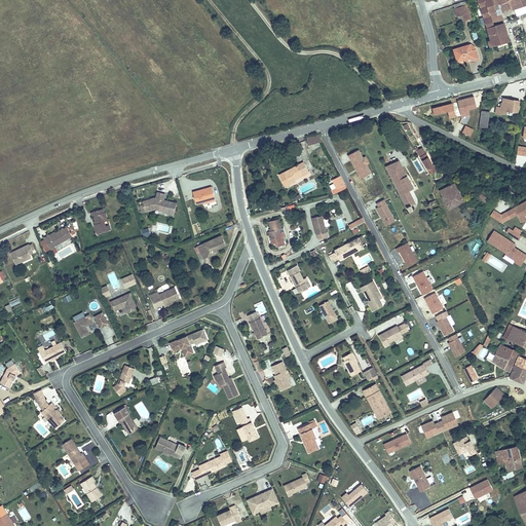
[(517,0),(478,0),(490,36),(488,37),(489,42),(496,40),(495,35),(506,32),(504,27),(501,28),(498,20),(500,20),(499,17),(501,16),(499,13),(518,7),(517,0)]
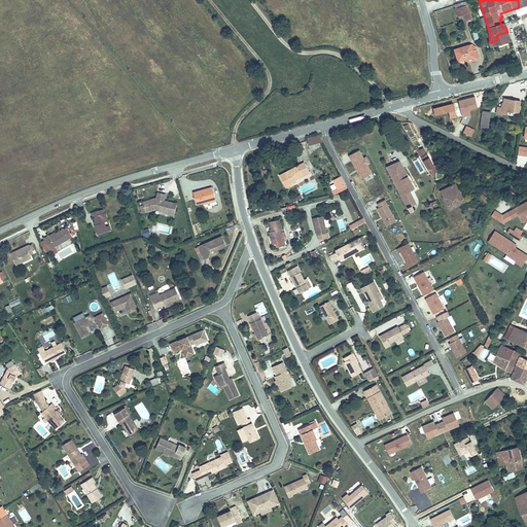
[(467,5),(455,8),(457,16),(465,13),(467,13),(469,20),(473,19),(468,4),(467,5)]
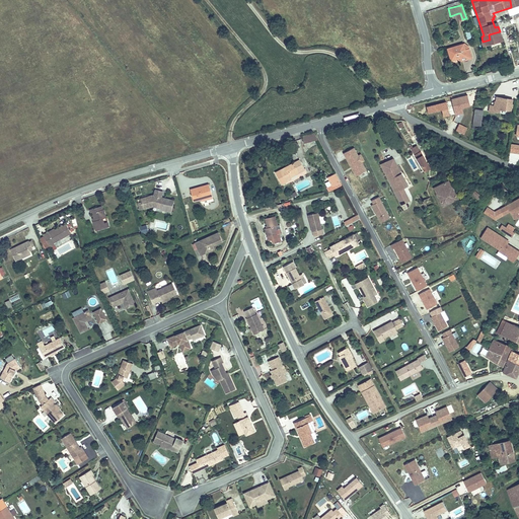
[(451,60),(460,58),(459,54),(464,52),(467,60),(472,58),(467,43),(448,49),(451,60)]
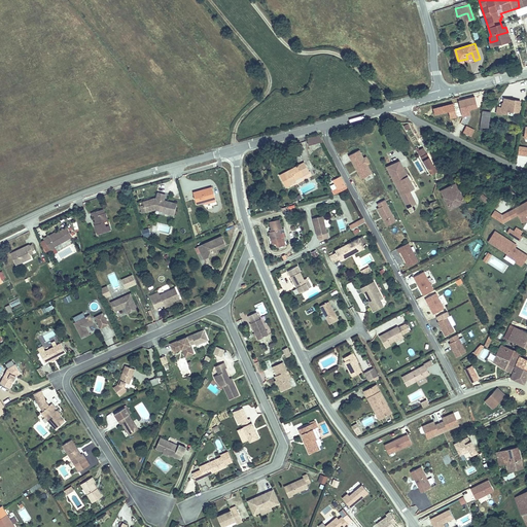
[(477,106),(475,97),(458,100),(461,110),(468,109),(477,106)]
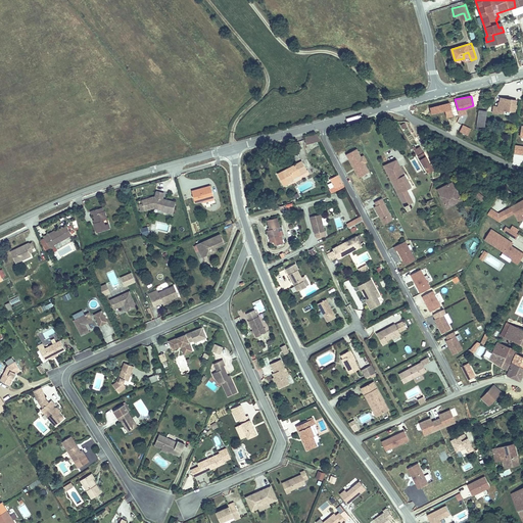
[(492,113),(497,114),(498,111),(504,112),(505,109),(514,111),(515,108),(516,108),(516,105),(515,105),(516,100),(501,98),(500,102),(498,106),(493,106),(492,113)]
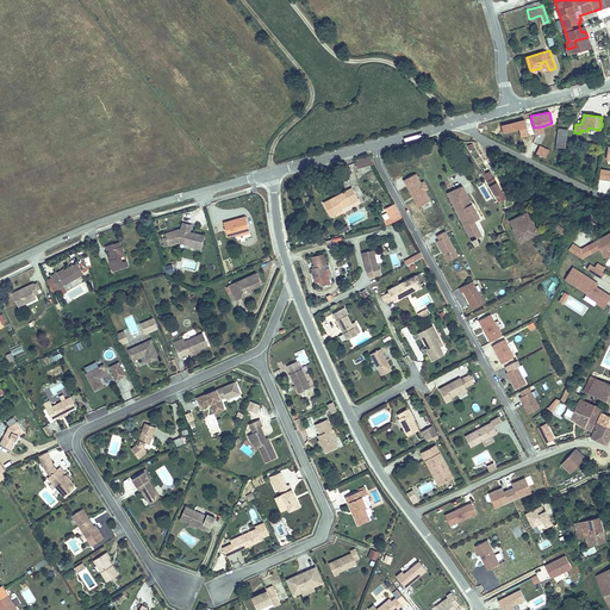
[(559,129),(555,151),(558,151),(558,149),(560,149),(560,147),(566,148),(566,144),(568,130),(559,129)]
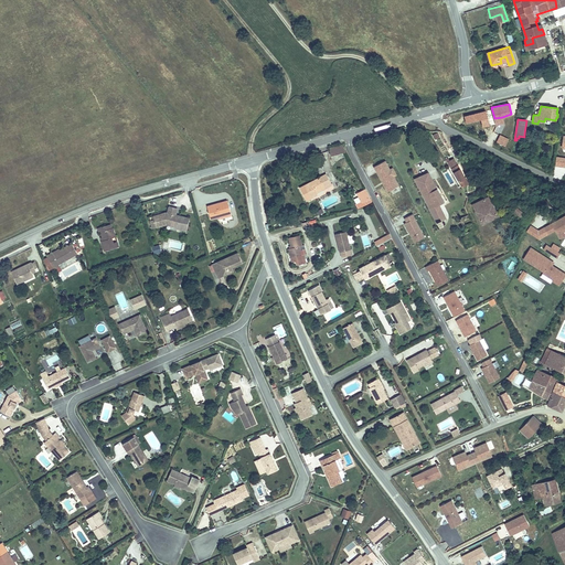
[(505,145),(508,139),(499,135),(497,141),(505,145)]
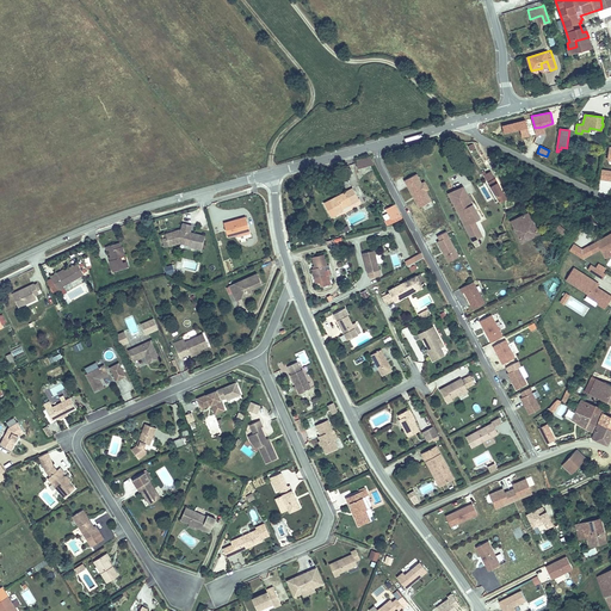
[(371,165),(369,159),(355,164),(357,172),(363,170),(362,167),(371,165)]
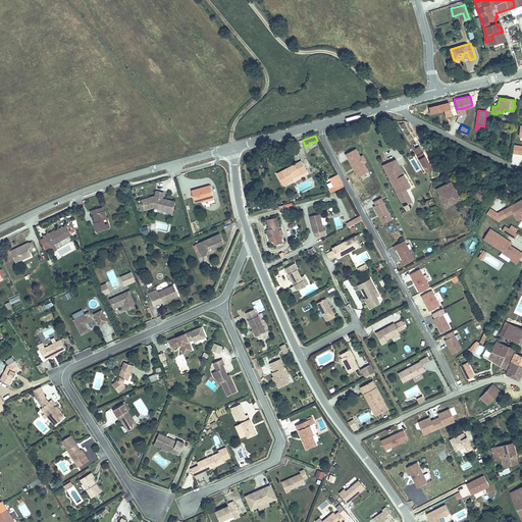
[(521,154),(521,150),(521,146),(514,145),(513,153),(521,154)]
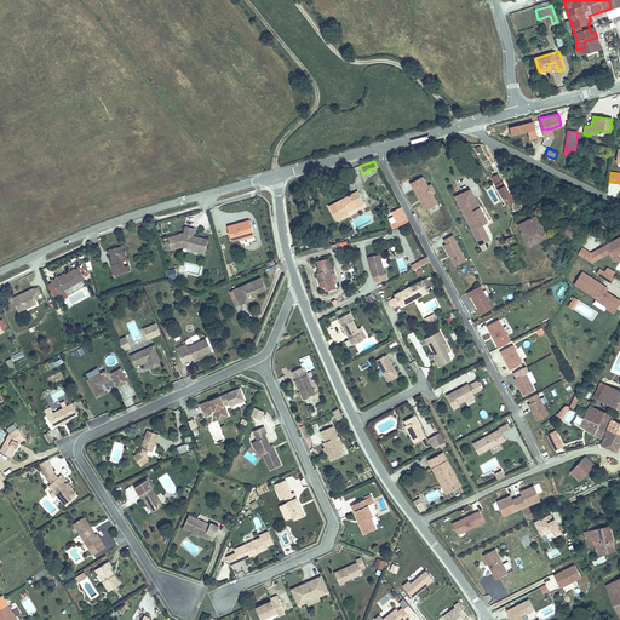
[(428,187),(423,177),(412,183),(420,200),(423,199),(424,200),(420,201),(424,207),(425,206),(429,207),(429,208),(437,204),(431,194),(435,191),(431,184),(428,187)]
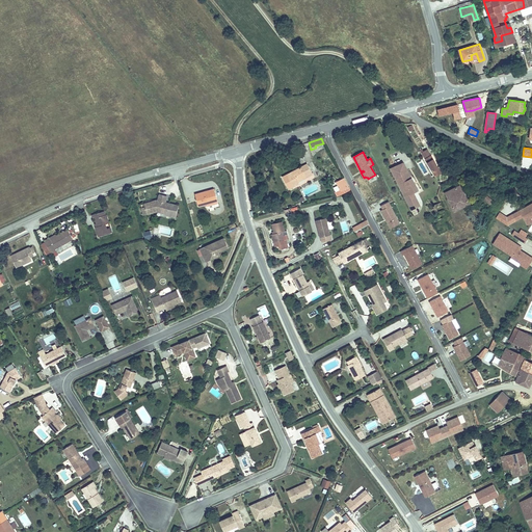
[(429,156),(423,159),(432,177),(439,174),(429,156)]
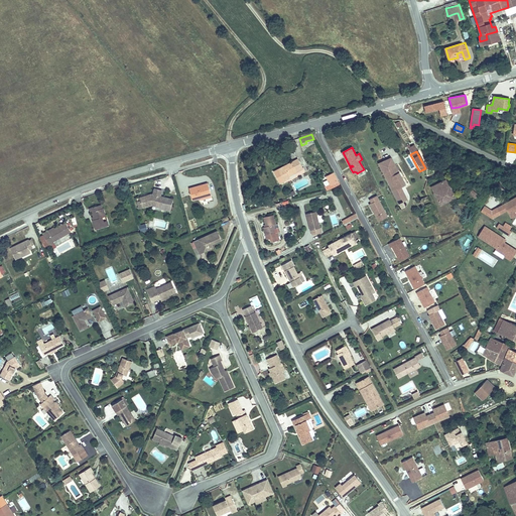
[(401,188),(405,186),(392,160),(378,166),(400,212),(404,210),(403,207),(407,201),(401,188)]
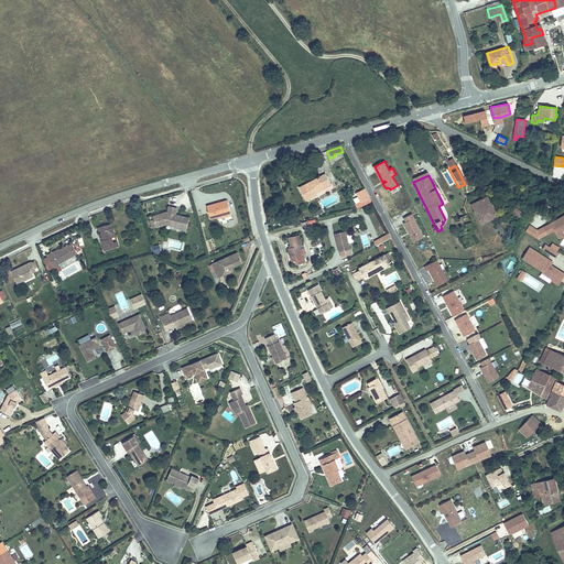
[(325,179),(302,186),(305,201),(312,198),(311,194),(328,190),(325,179)]
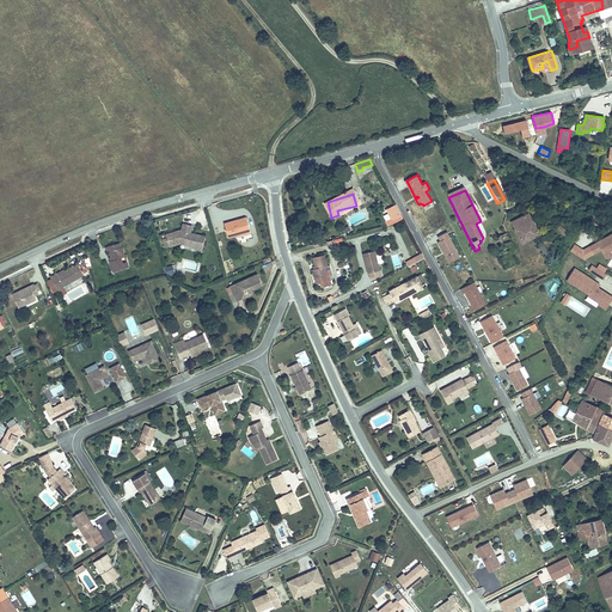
[(384,224),(386,228),(401,222),(395,208),(386,212),(390,221),(384,224)]
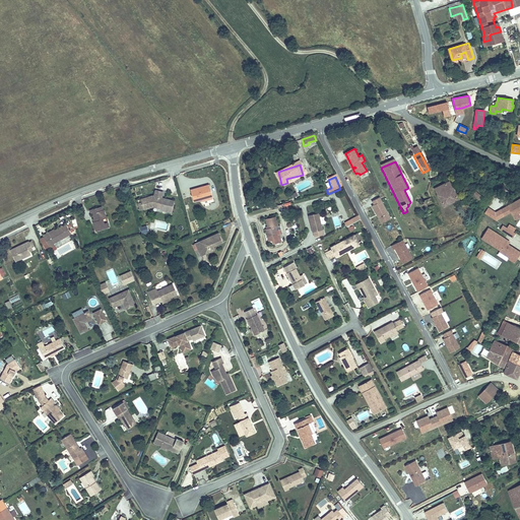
[(194,201),(202,199),(201,197),(207,195),(209,200),(214,199),(209,184),(191,190),(194,201)]
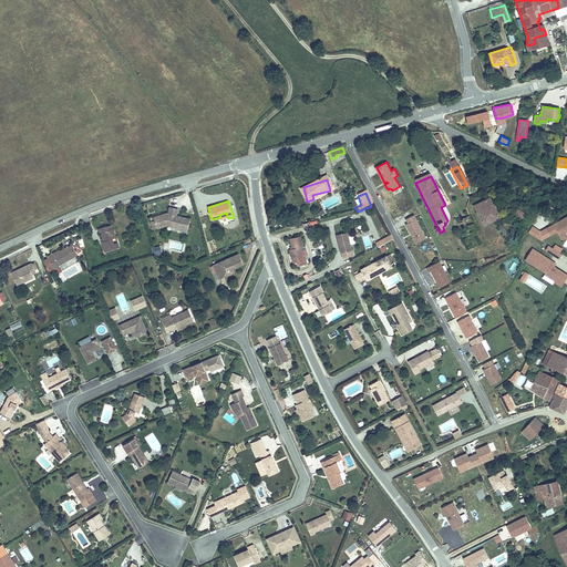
[(483,230),(498,223),(500,222),(490,200),(485,203),(472,208),(483,230)]
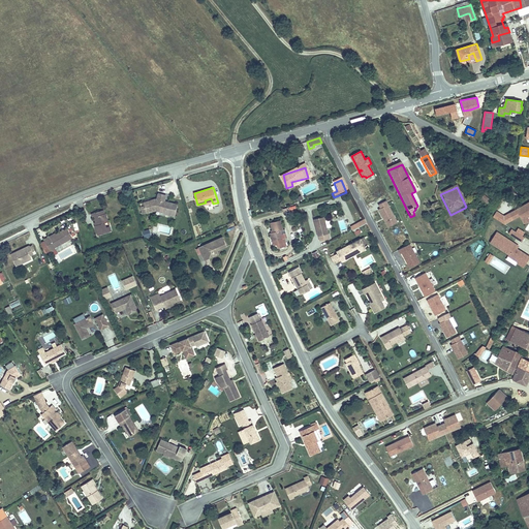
[(155,206),(155,203),(146,206),(149,217),(158,214),(178,216),(179,207),(165,206),(165,197),(158,196),(158,201),(157,203),(158,205),(155,206)]
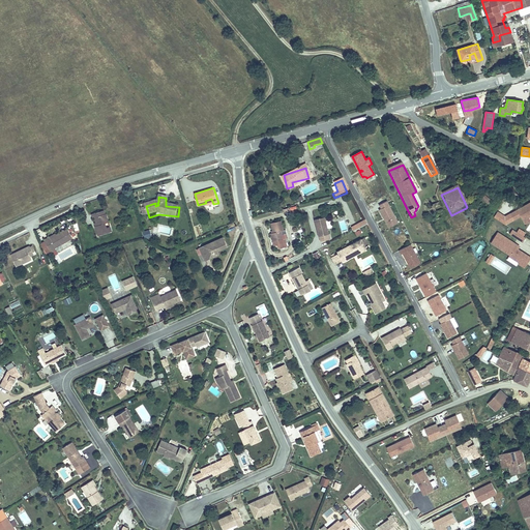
[(482,198),(479,203),(490,209),(493,204),(482,198)]
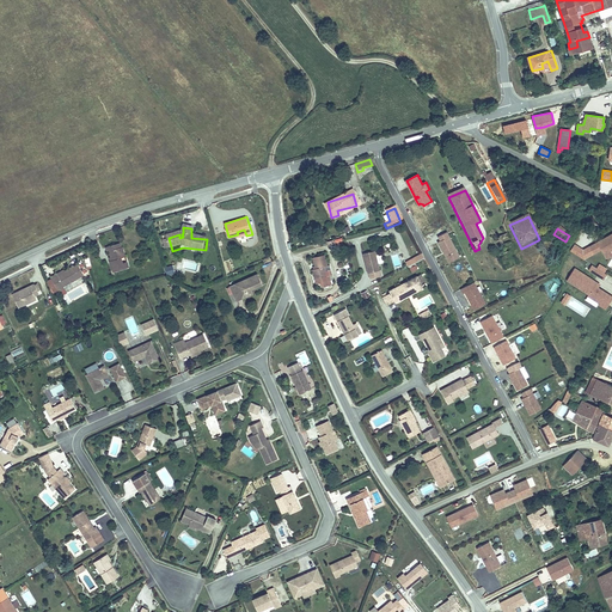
[(460,257),(447,232),(439,237),(441,240),(439,242),(450,263),(460,257)]
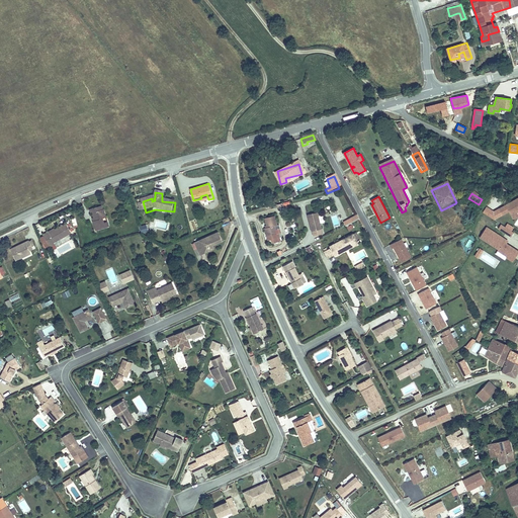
[(517,198),(500,208),(504,217),(510,213),(514,221),(517,218),(517,213),(517,212),(517,198)]
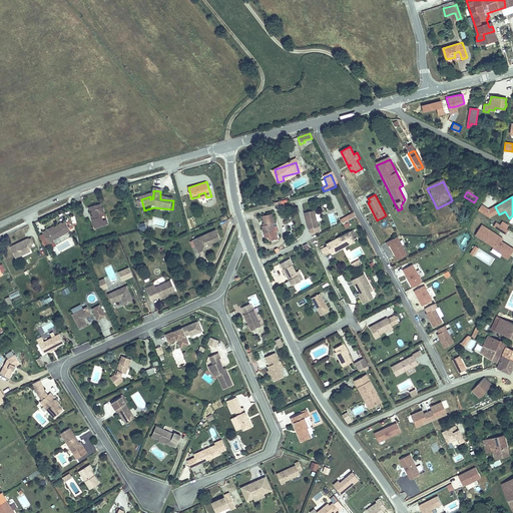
[(410,205),(412,210),(418,208),(429,204),(425,198),(410,205)]
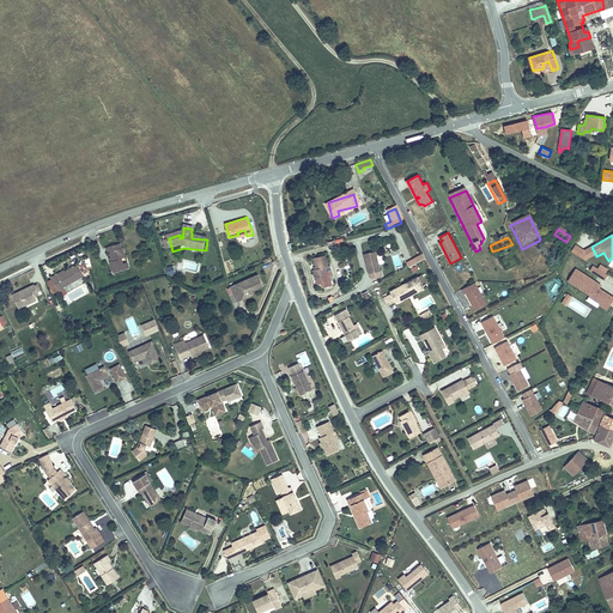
[(117,248),(115,243),(104,247),(105,252),(109,250),(113,260),(109,261),(114,272),(129,266),(121,247),(117,248)]
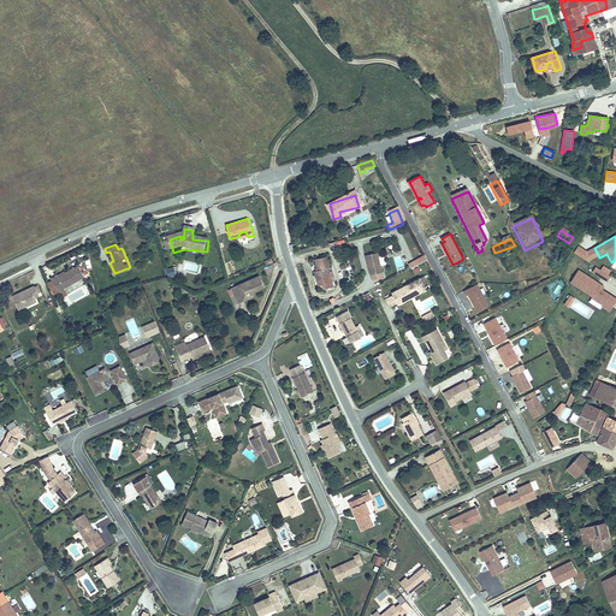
[(502,250),(505,259),(515,255),(516,256),(520,255),(515,246),(502,250)]
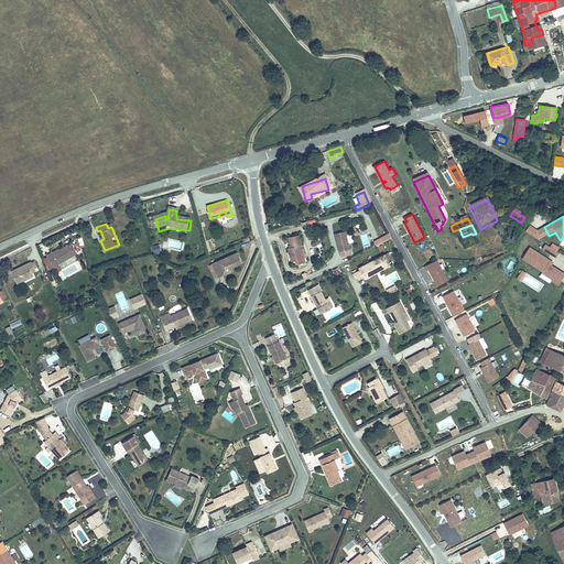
[(453,231),(455,236),(457,239),(463,237),(459,229),(453,231)]
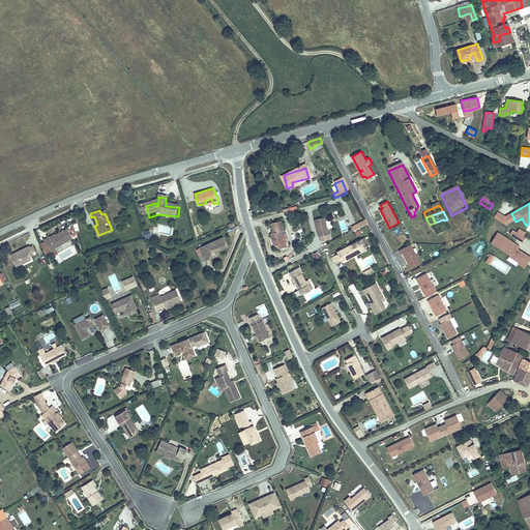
[(323,219),(313,222),(317,239),(318,239),(319,243),(329,241),(327,236),(323,219)]
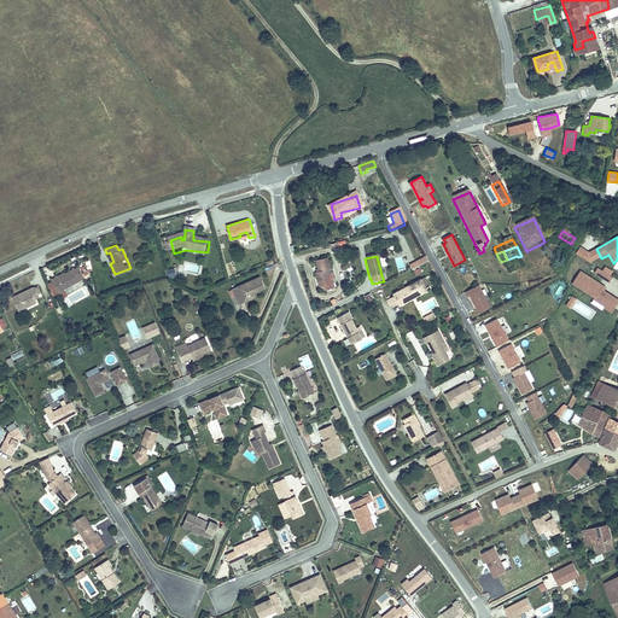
[(507,260),(501,262),(505,270),(520,263),(518,257),(517,256),(507,260)]
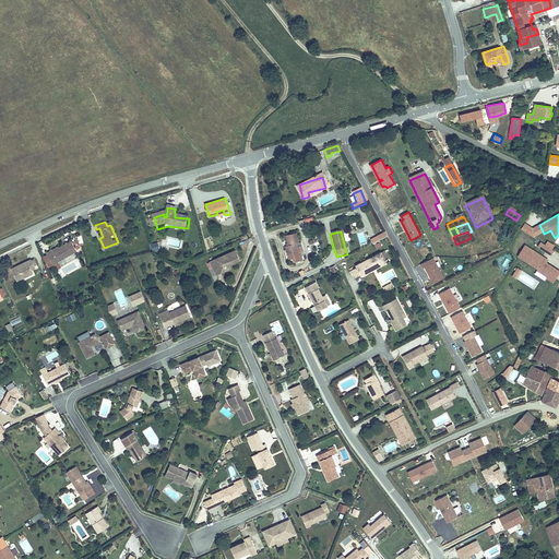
[(299,262),(298,256),(296,247),(298,246),(296,236),(285,238),(288,249),(285,250),(288,264),(294,263),(295,266),(300,265),(301,270),(305,270),(302,261),(299,262)]
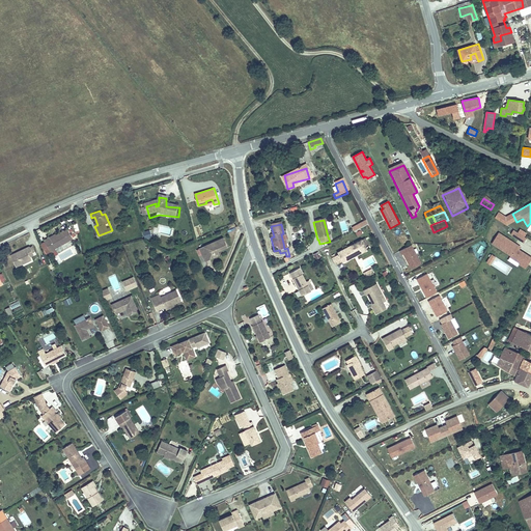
[(367,228),(365,224),(356,229),(359,233),(367,228)]
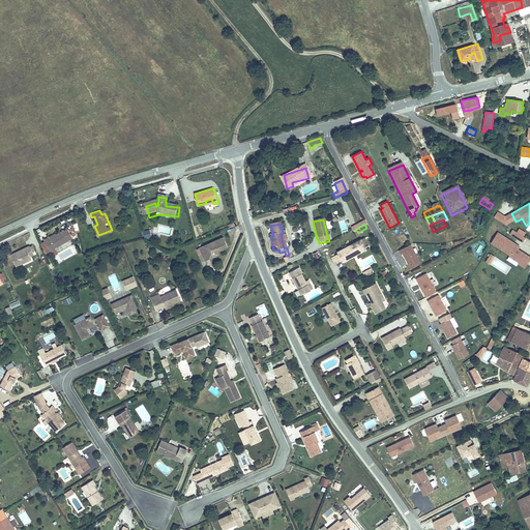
[(446,226),(433,232),(436,238),(449,232),(446,226)]
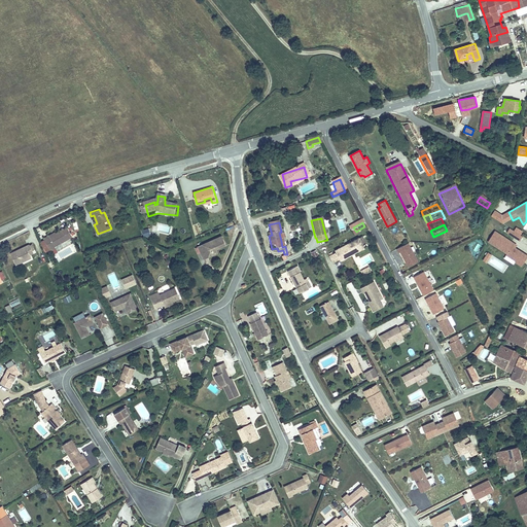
[(45,237),(41,240),(49,252),(54,250),(53,249),(70,238),(65,227),(46,239),(45,237)]
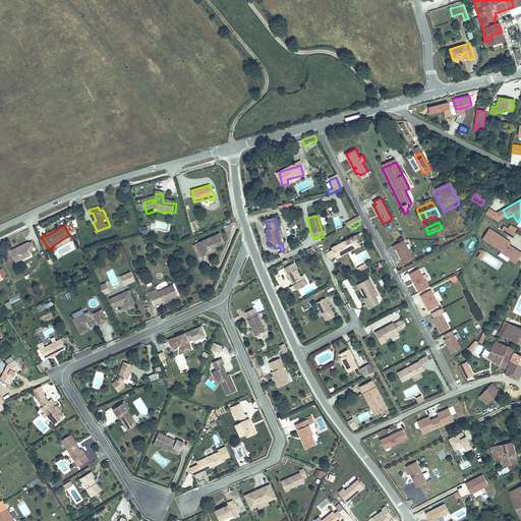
[(509,228),(503,225),(501,231),(514,237),(518,229),(510,225),(509,228)]
